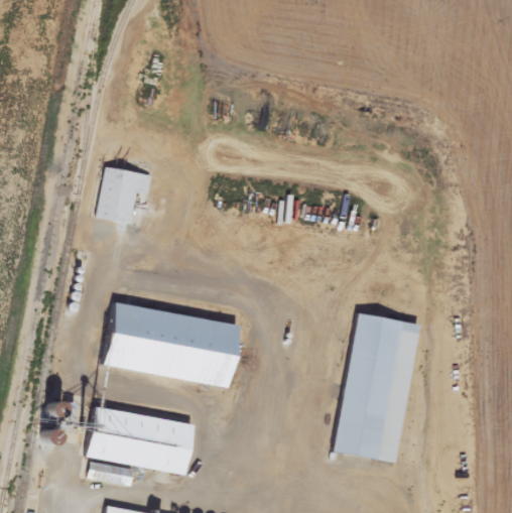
[(149,196),(153,175),(105,167),(97,218),(131,224),(136,194),(149,196)]
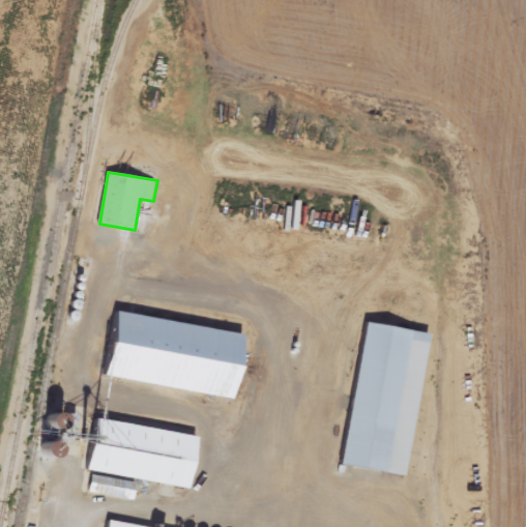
[(99,375),(234,398),(245,332),(111,310),(99,375)]
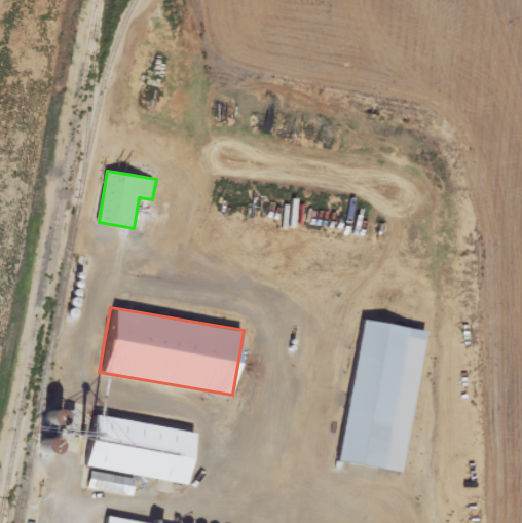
[(339,461),(403,471),(424,331),(360,322),(339,461)]
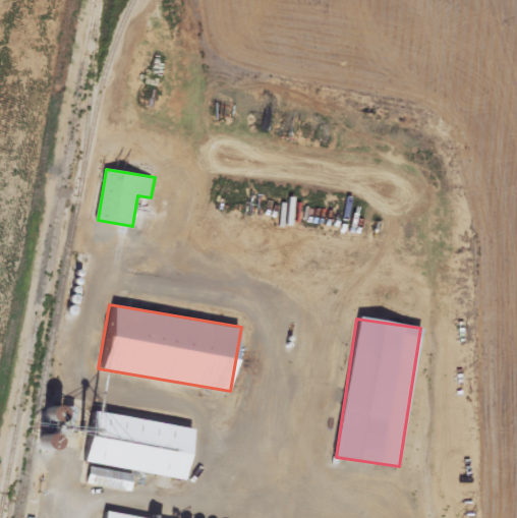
[(42,405),(40,419),(50,420),(51,406),(42,405)]
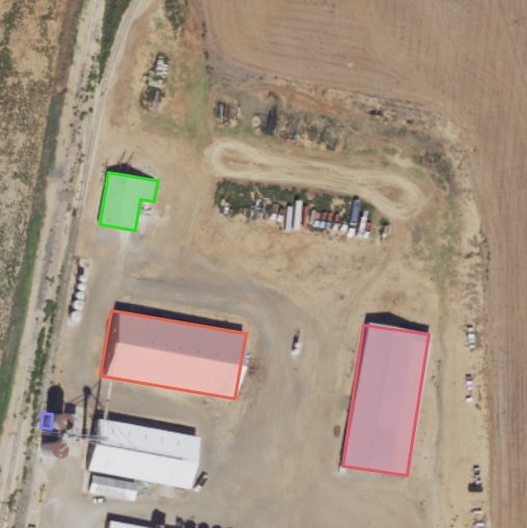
[(84,472),(92,474),(89,493),(135,500),(138,481),(190,489),(198,435),(92,419),(84,472)]
